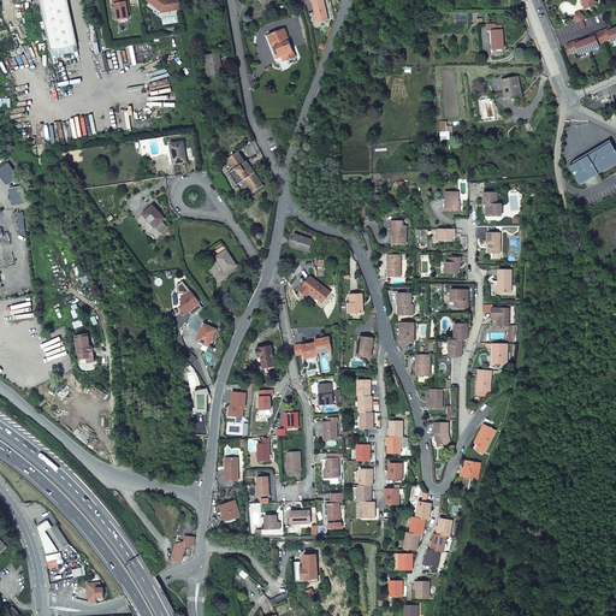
[(78,46),(67,0),(41,0),(53,51),(78,46)]
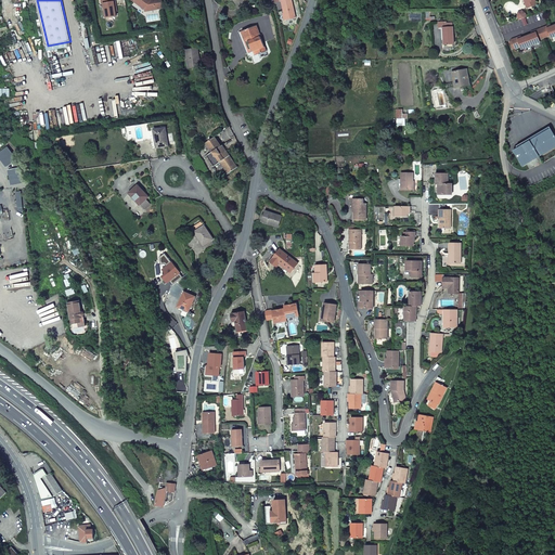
[(102,0),(103,3),(104,3),(106,17),(117,16),(116,11),(115,1),(116,1),(115,0),(102,0)]
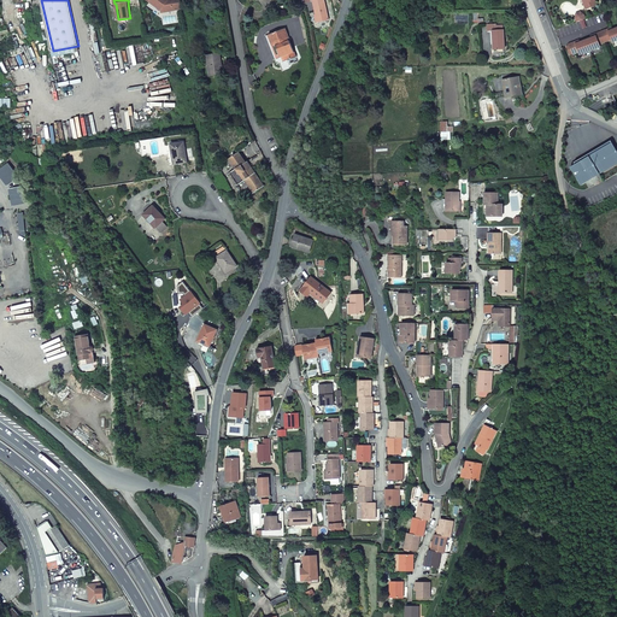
[(148,0),(150,0),(150,1),(162,10),(165,4),(172,3),(174,10),(182,9),(180,0),(148,0)]
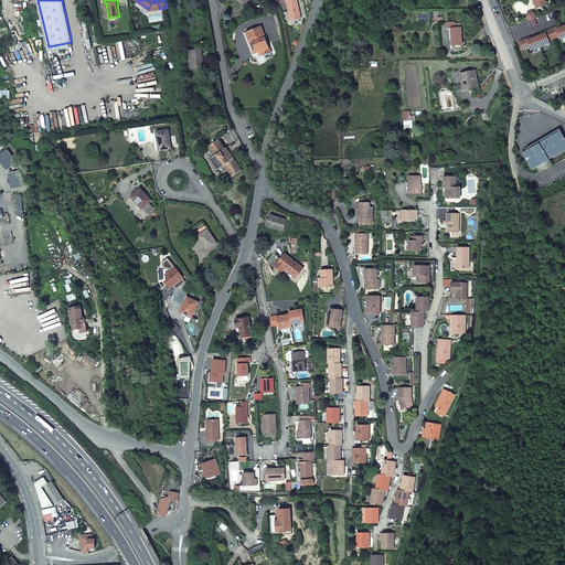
[(296,0),(285,0),(290,19),(300,17),(296,0)]
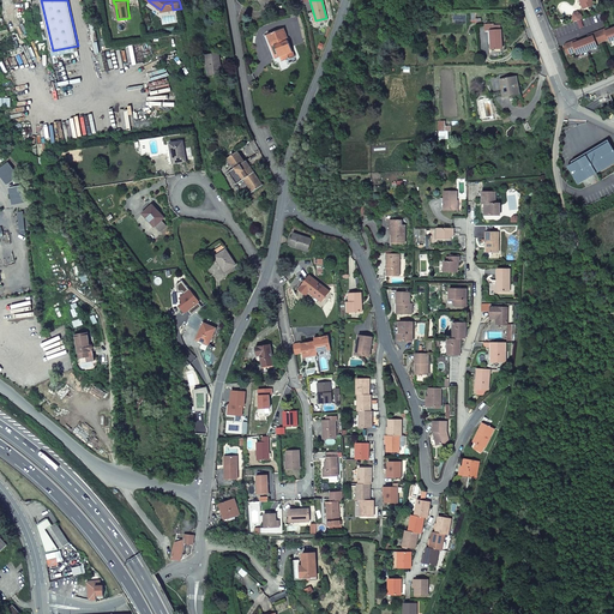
[(491,32),(492,50),(503,49),(500,26),(493,26),(493,25),(485,26),(486,32),(491,32)]
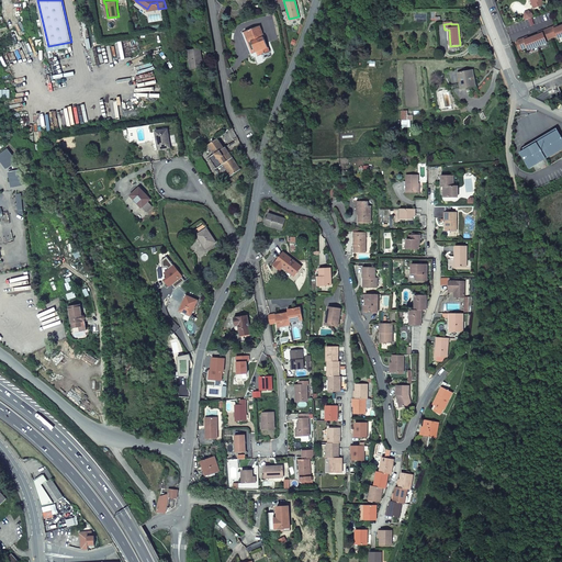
[(524,38),(518,41),(521,49),(527,47),(528,51),(547,43),(546,41),(557,36),(558,38),(561,36),(561,25),(558,27),(554,29),(553,27),(542,32),(543,33),(528,38),(525,41),(524,38)]
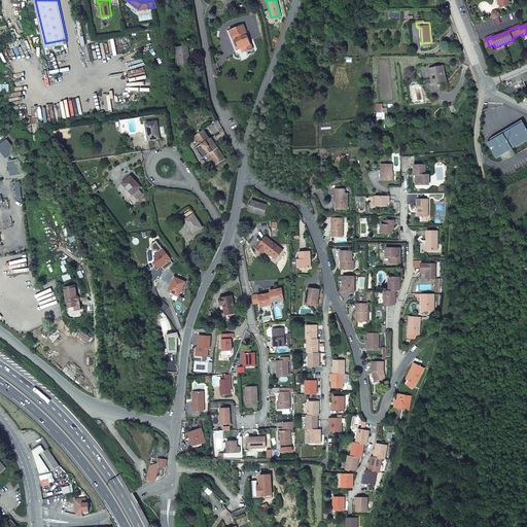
[(226,32),(236,56),(252,49),(243,25),(226,32)]
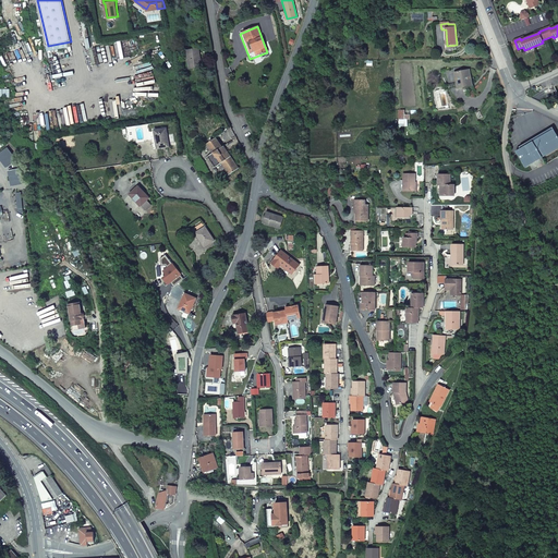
[(198,49),(187,51),(191,69),(202,67),(198,49)]
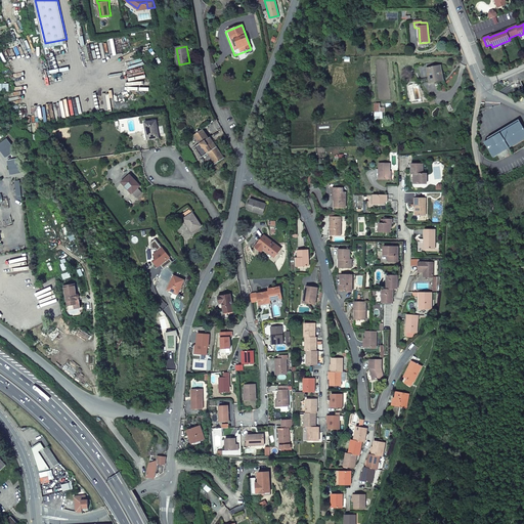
[(443,81),(441,66),(436,67),(436,62),(428,63),(430,79),(433,78),(434,82),(443,81)]
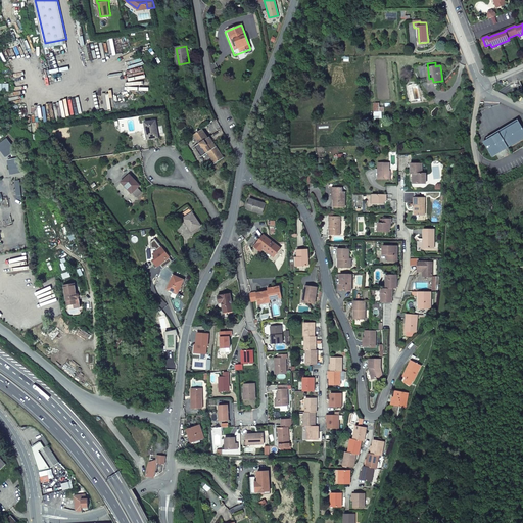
[(522,138),(522,128),(519,121),(494,135),(493,134),(489,137),(490,138),(483,142),(492,157),(522,138)]
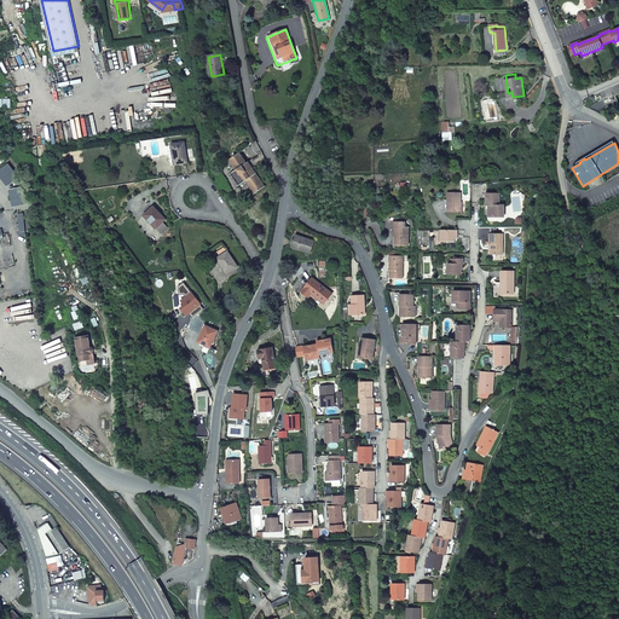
[(172,146),(175,166),(187,165),(184,144),(172,146)]
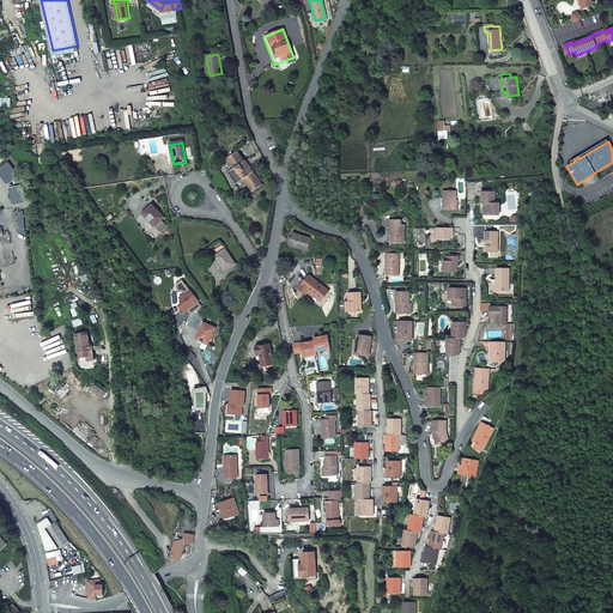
[(263,183),(250,165),(248,167),(237,151),(228,158),(235,168),(242,180),(244,178),(253,190),(263,183)]
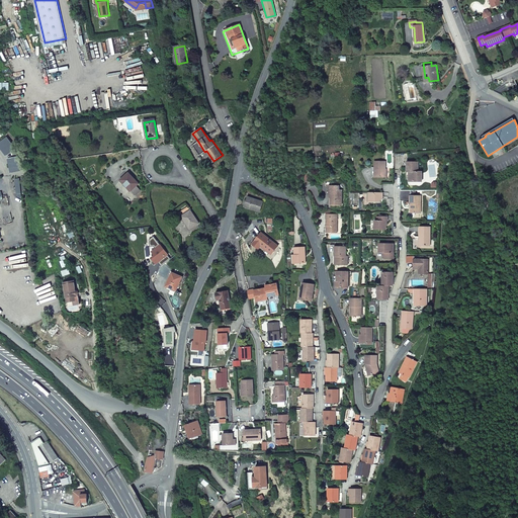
[(204,152),(198,142),(193,146),(200,155),(204,152)]
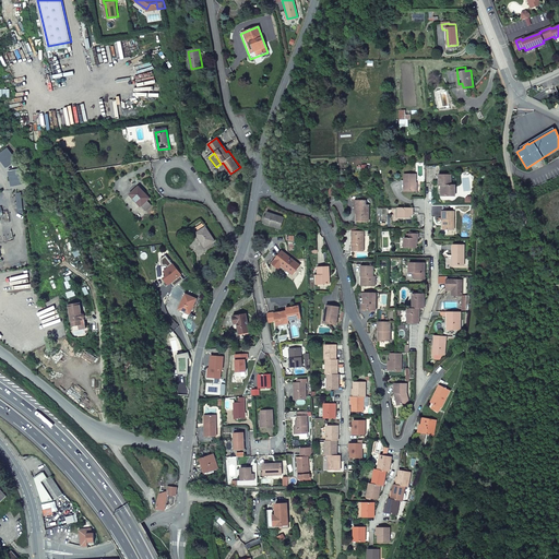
[(415,175),(403,174),(403,191),(415,191),(415,175)]
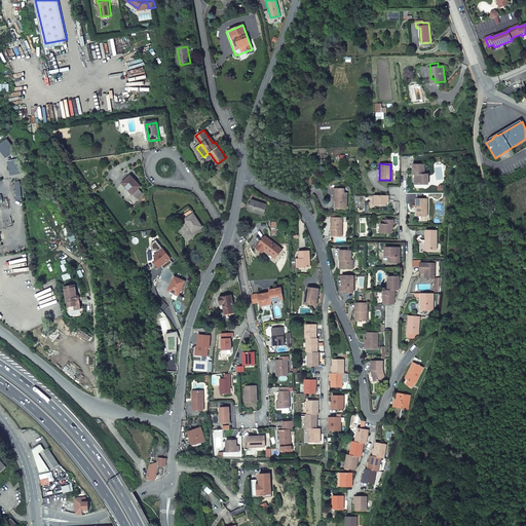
[(423,175),(423,165),(416,165),(413,165),(413,171),(412,171),(412,175),(414,175),(414,177),(416,177),(416,179),(414,179),(414,184),(419,184),(419,185),(426,185),(427,175),(423,175)]
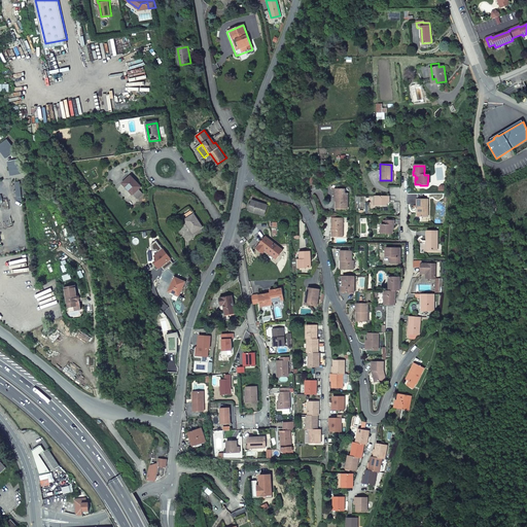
[(124,186),(135,198),(142,189),(131,179),(124,186)]
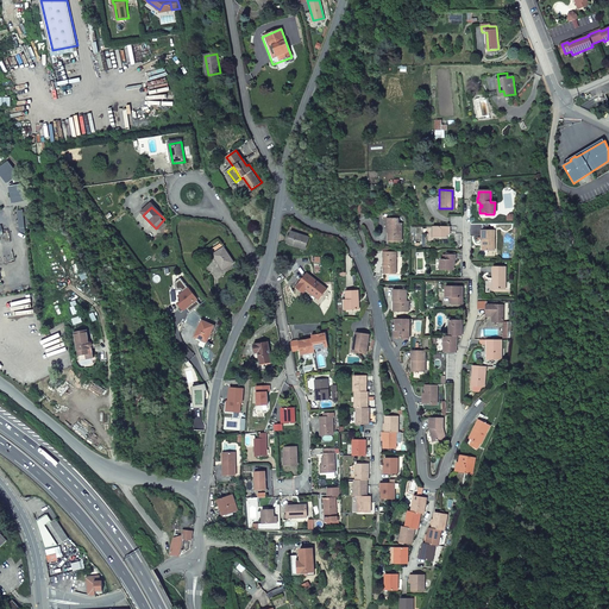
[(385,223),(388,223),(388,239),(400,239),(401,223),(397,223),(397,218),(385,218),(385,223)]
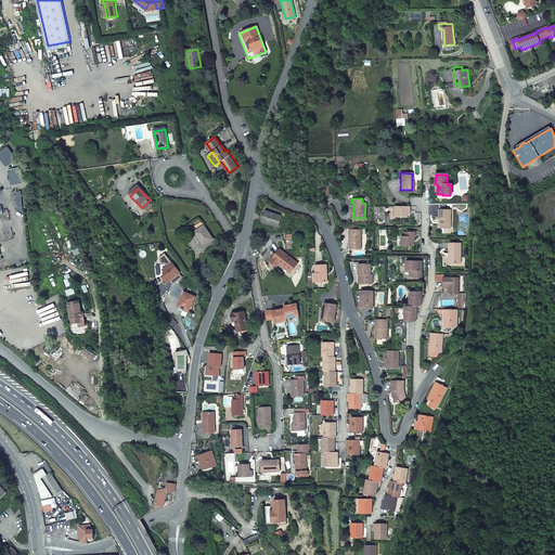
[(407,217),(407,210),(409,210),(409,206),(395,206),(395,217),(407,217)]
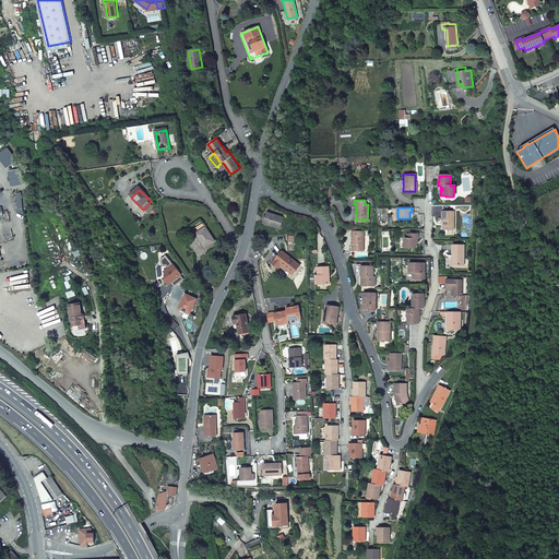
[(284,216),(273,213),(266,211),(265,213),(263,221),(280,227),(284,216)]
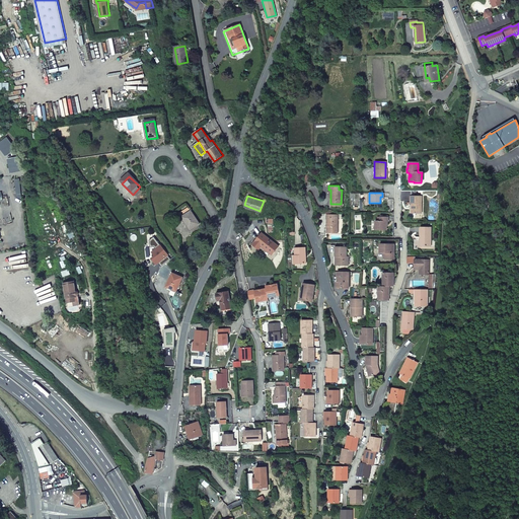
[(412,213),(421,213),(421,196),(410,196),(410,204),(412,204),(412,213)]
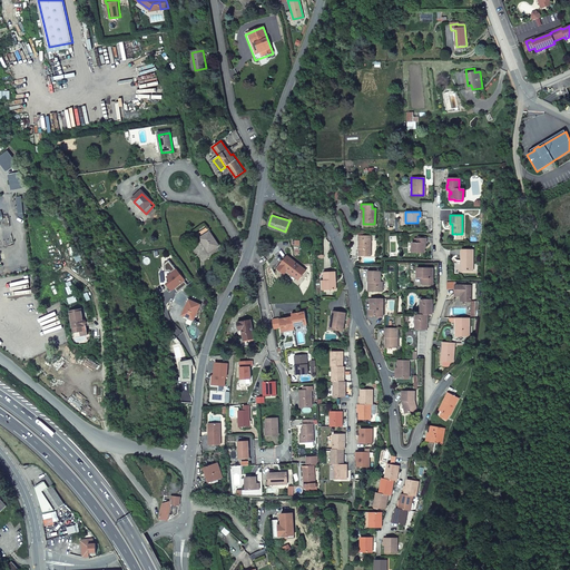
[(199,235),(209,248),(218,242),(208,228),(199,235)]
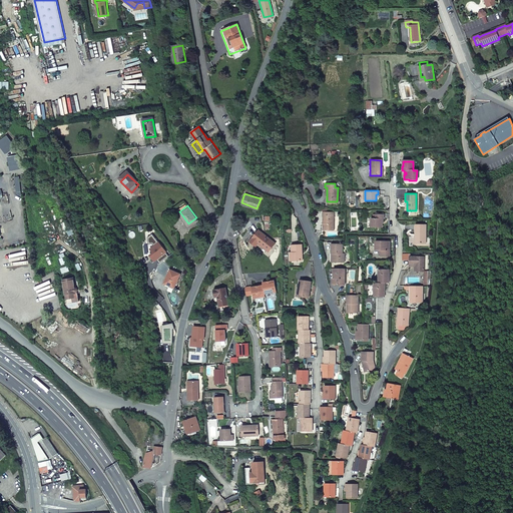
[(324,220),(324,229),(333,229),(333,211),(323,211),(323,220),(324,220)]
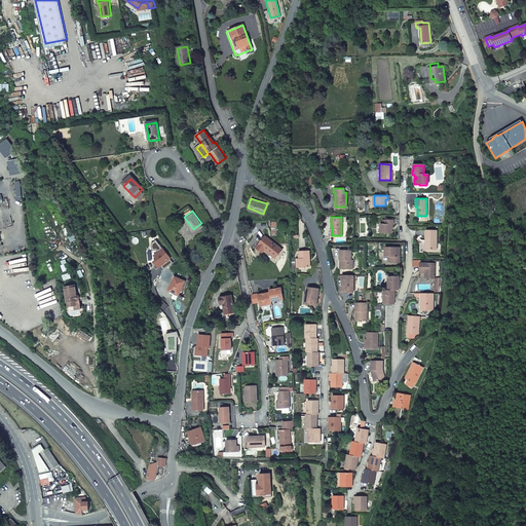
[(384,223),(379,223),(379,228),(380,228),(381,233),(391,233),(391,224),(392,224),(392,220),(384,219),(384,223)]
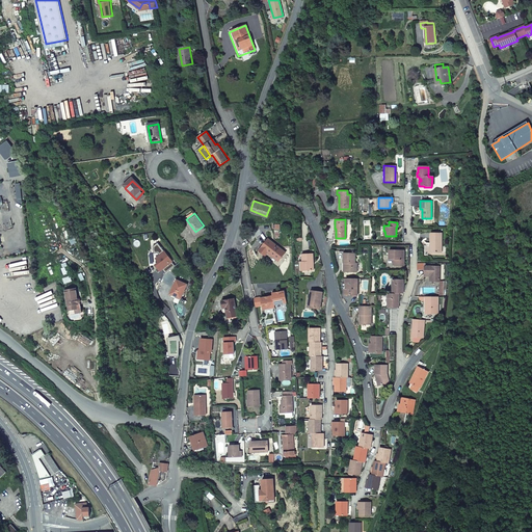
[(441,253),(441,233),(430,233),(430,243),(431,243),(431,253),(441,253)]
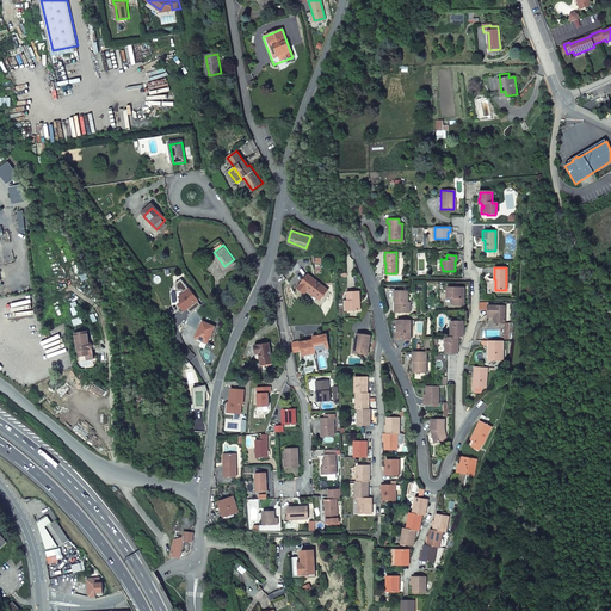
[(326,288),(307,272),(296,285),(302,290),(306,288),(318,297),(326,288)]
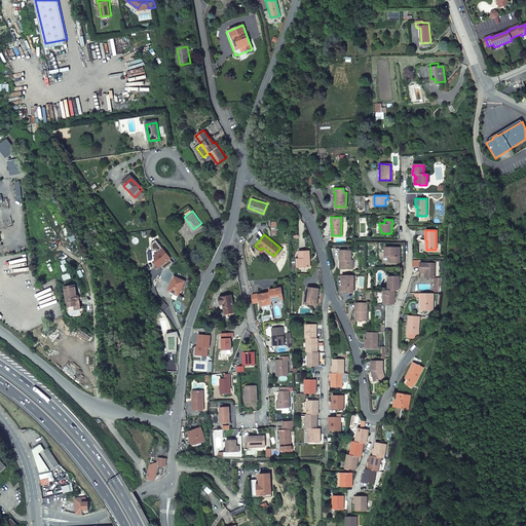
[(384,256),(389,256),(389,262),(399,262),(399,256),(398,256),(398,252),(400,252),(400,248),(384,248),(384,256)]
